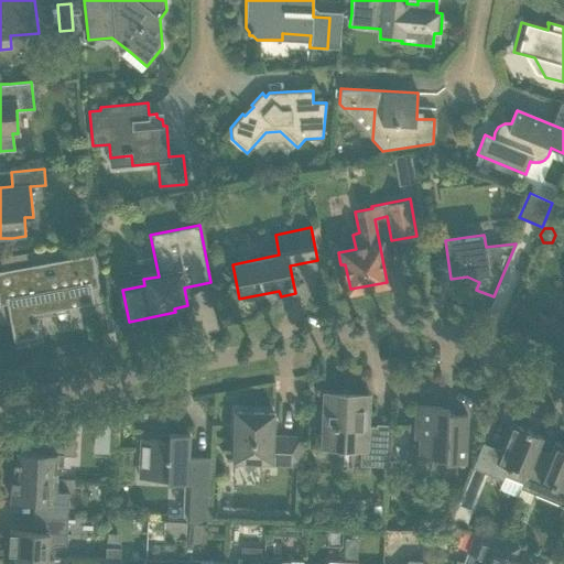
[(33,314),(69,307),(94,303),(89,275),(96,273),(93,255),(0,271),(0,291),(4,291),(13,342),(38,337),(35,327),(38,327),(36,322),(34,322),(33,314)]
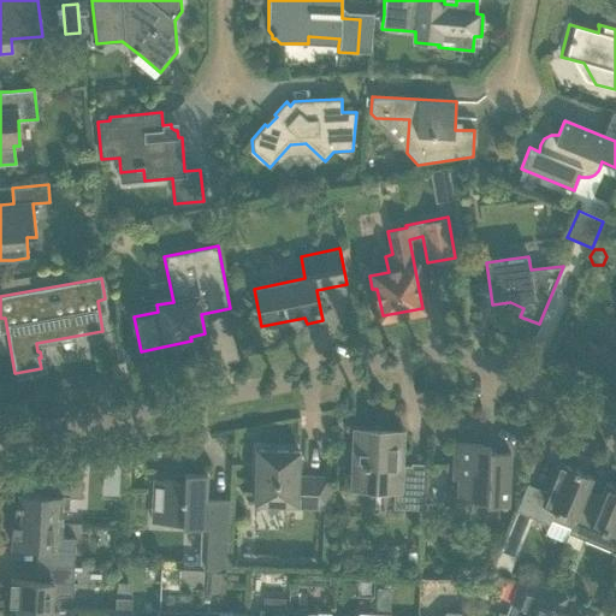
[(128,377),(125,362),(111,365),(113,379),(128,377)]
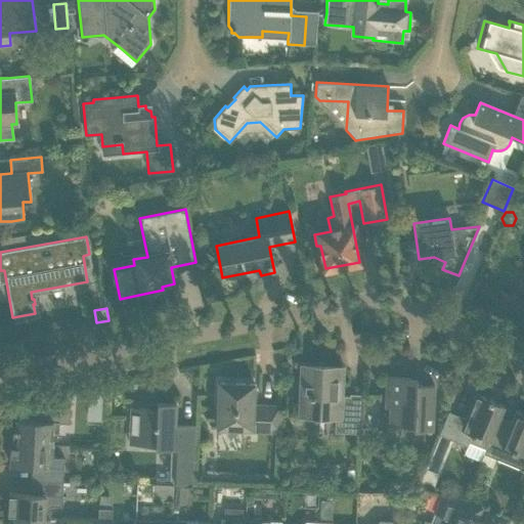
[(298,365),(298,367),(302,367),(301,388),(299,416),(335,418),(360,419),(361,395),(360,394),(360,397),(341,396),(342,365),(341,364),(341,367),(298,365)]
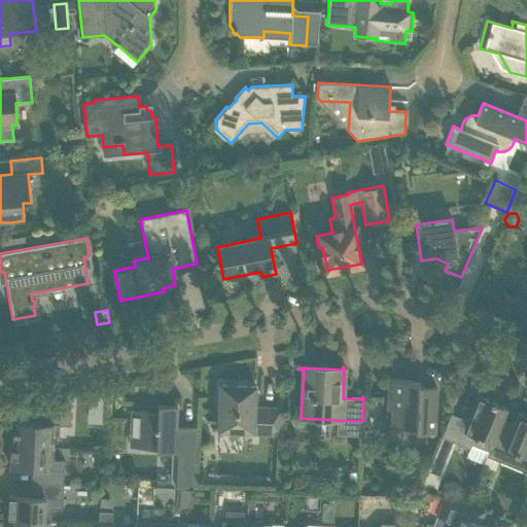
[(389,379),(388,399),(387,410),(392,411),(391,428),(416,429),(416,432),(434,433),(434,409),(436,388),(412,386),(413,381),(389,379)]
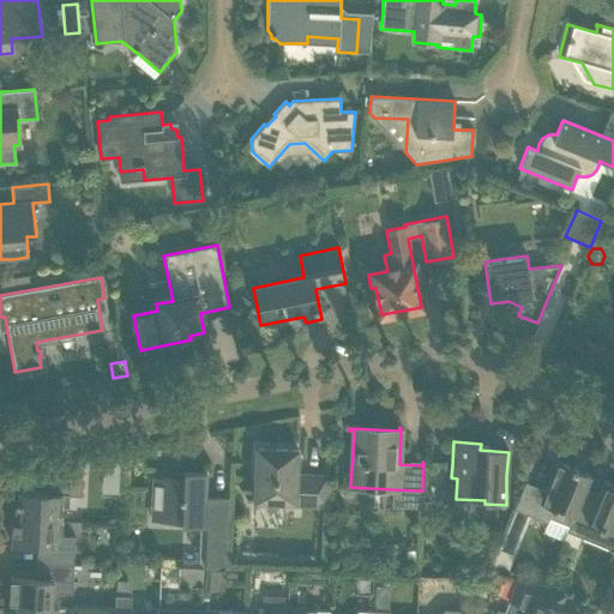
[(257,449),(254,500),(254,501),(294,504),(294,506),(325,507),(327,476),(296,475),(298,450),(257,449)]
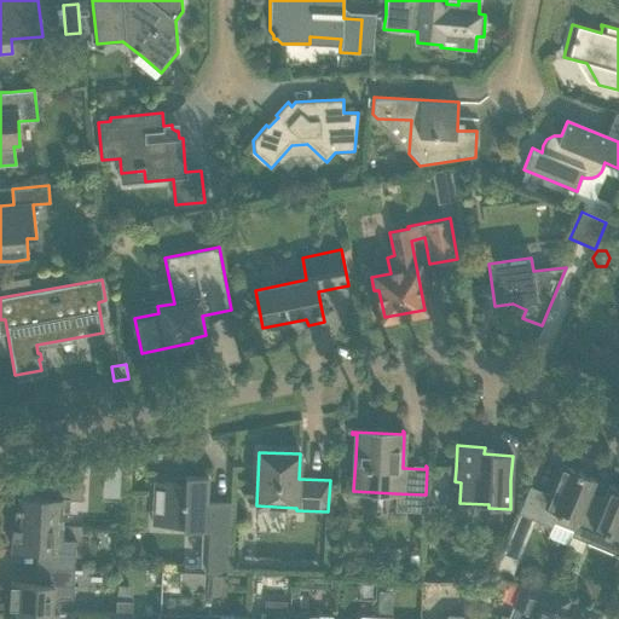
[(106,466),(105,493),(119,493),(120,467),(106,466)]
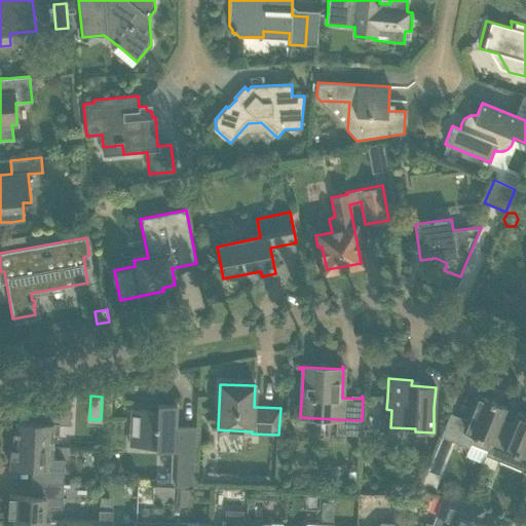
[(450,413),(442,431),(441,437),(454,442),(468,448),(465,456),(482,462),(486,451),(487,452),(500,418),(505,407),(477,396),(466,420),(450,413)]
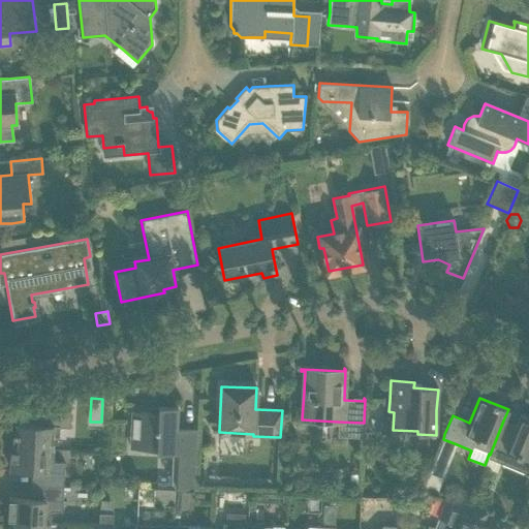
[(17,431),(16,447),(53,448),(53,437),(59,437),(60,427),(69,428),(70,404),(45,409),(44,426),(17,424),(17,431)]
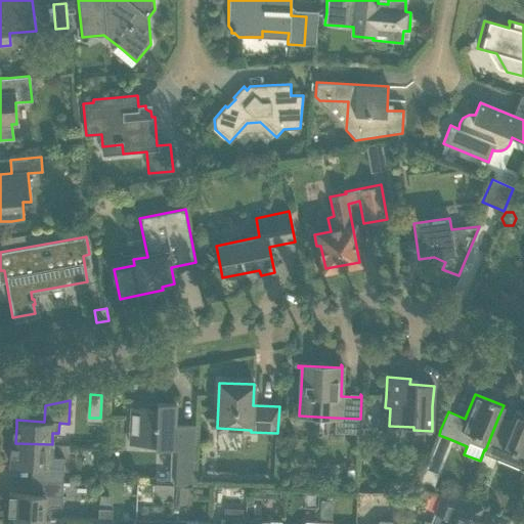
[(155,448),(170,448),(169,484),(192,485),(194,426),(174,425),(175,403),(157,403),(157,409),(131,407),(129,444),(155,445),(155,448)]
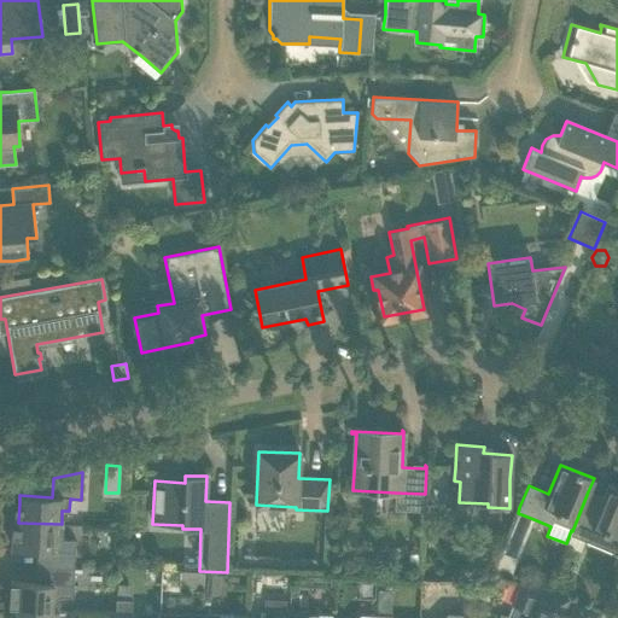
[(588,491),(572,531),(588,537),(589,532),(617,543),(617,538),(617,488),(607,484),(602,497),(588,491)]
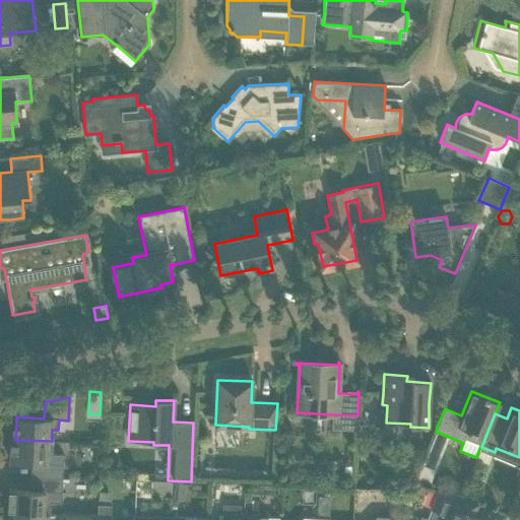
[(436,432),(416,478),(426,482),(428,483),(430,484),(449,437),(436,432)]
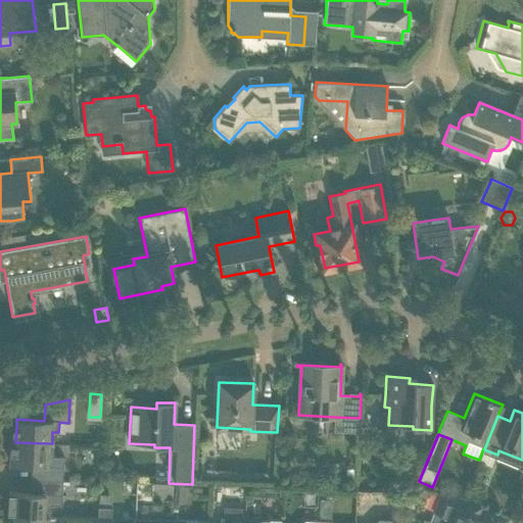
[(52,443),(15,442),(11,441),(9,466),(38,467),(38,480),(62,481),(63,457),(53,457),(53,443),(52,443)]
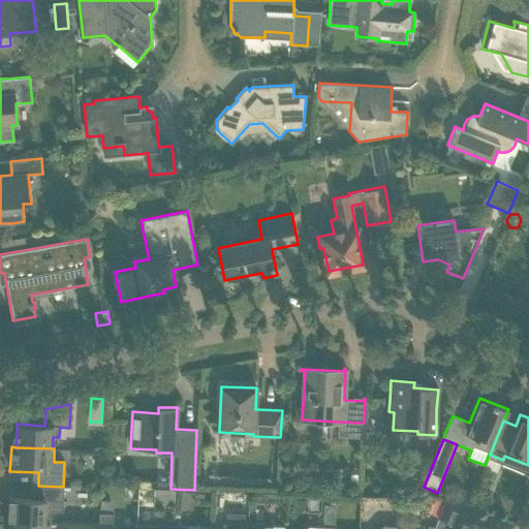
[(349,473),(348,486),(358,486),(358,473),(349,473)]
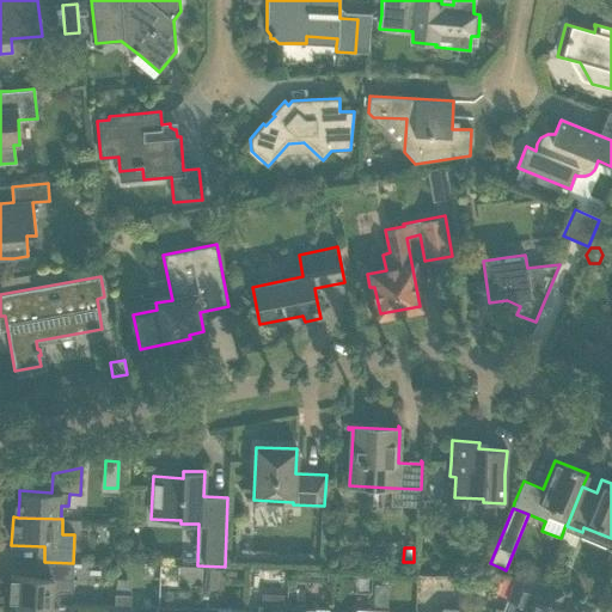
[(73,563),(44,562),(43,577),(10,576),(8,604),(13,605),(59,605),(60,592),(72,592),(73,563)]
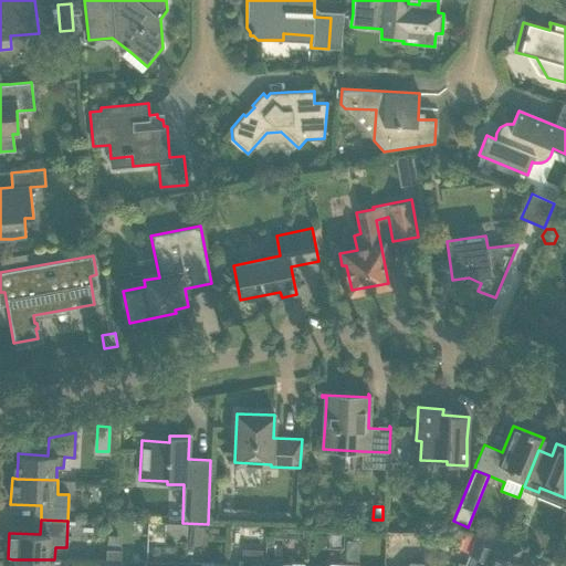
[(449,532),(448,534),(460,538),(465,526),(463,525),(453,521),(449,532)]
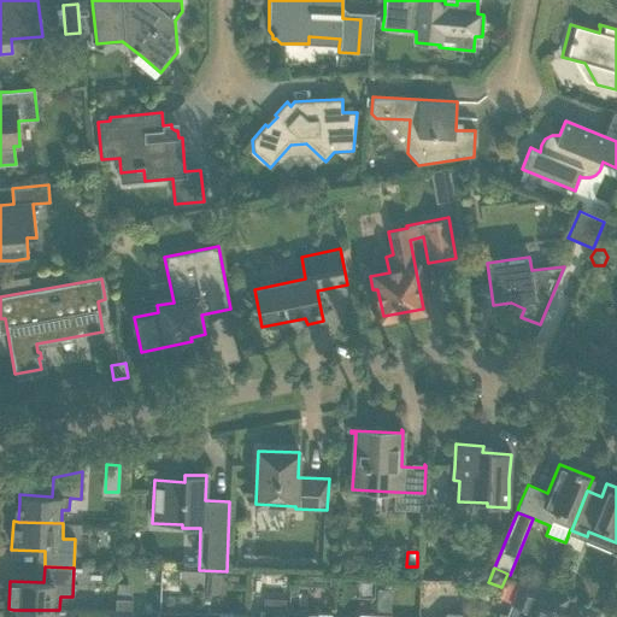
[(521,580),(511,604),(505,616),(573,616),(560,612),(566,598),(521,580)]
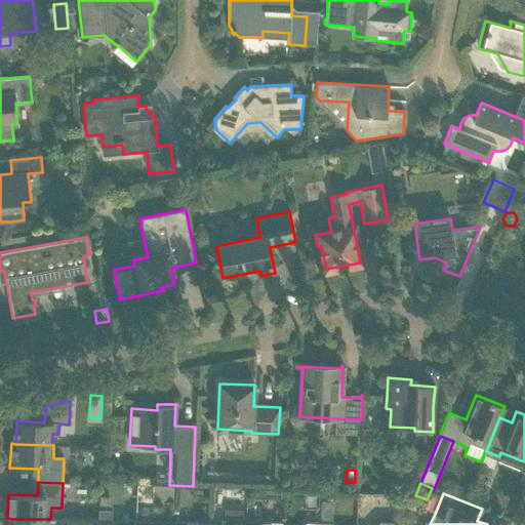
[(111,524),(112,510),(97,509),(96,524),(111,524)]
